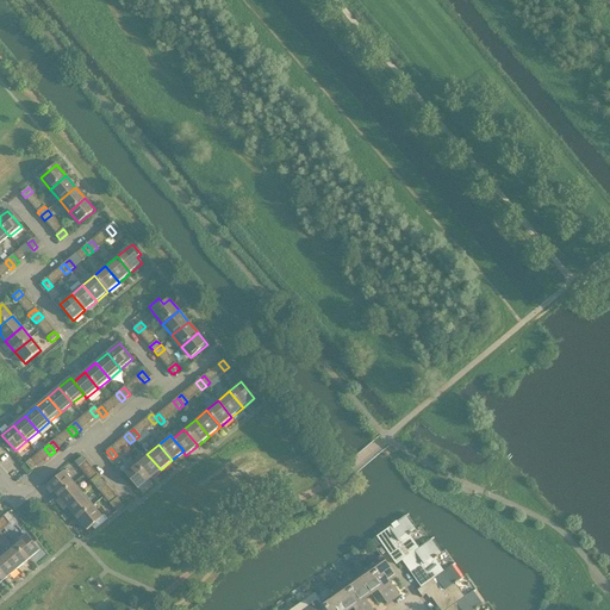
[(147,454),(136,464),(149,479),(161,470),(147,454)]
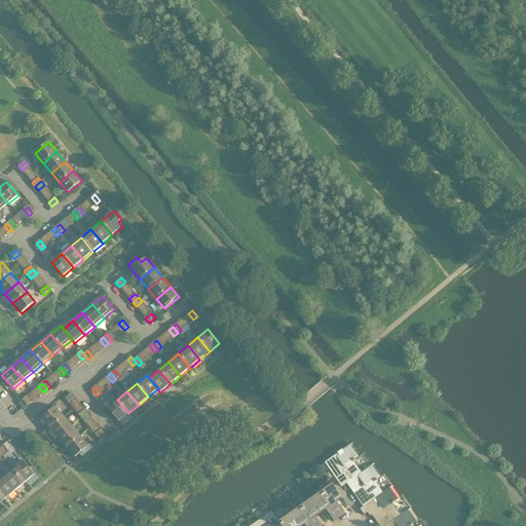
[(71,393),(65,399),(68,403),(74,398),(71,393)]
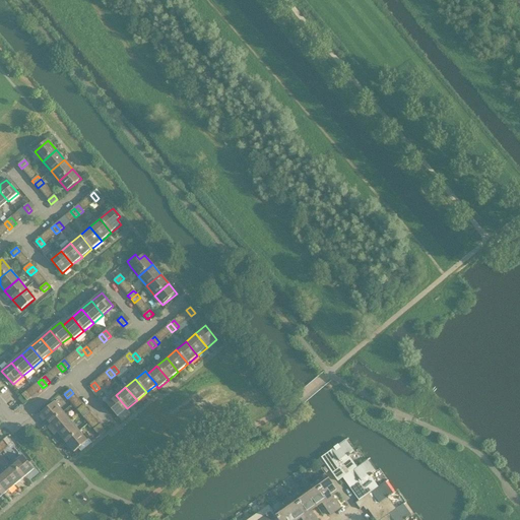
[(21,395),(27,401),(30,398),(25,392),(21,395)]
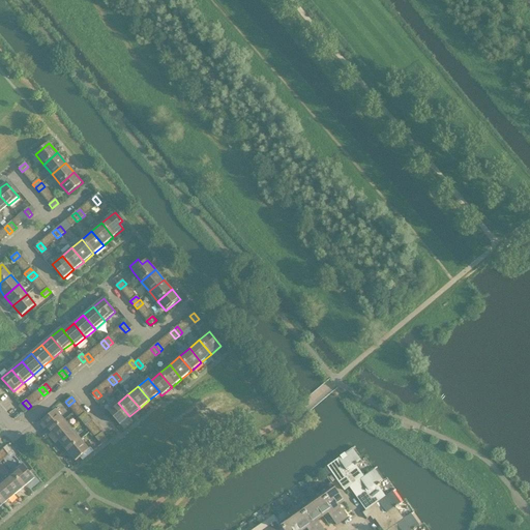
[(119,425),(129,416),(118,403),(108,411),(119,425)]
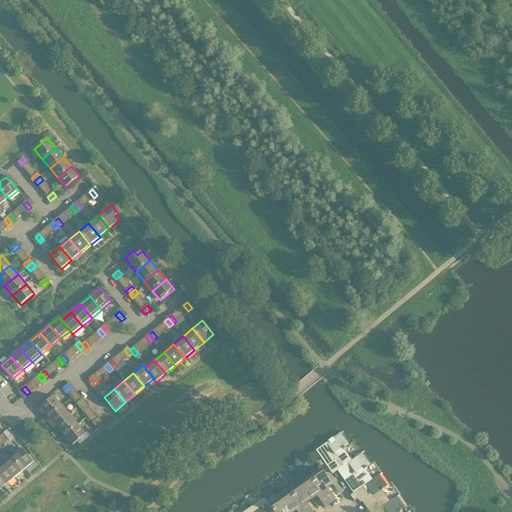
[(48,417),(62,406),(54,396),(40,407),(48,417)]
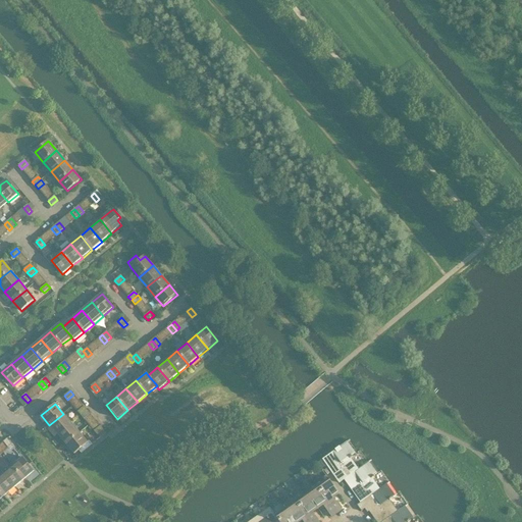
[(77,412),(81,416),(87,411),(84,407),(77,412)]
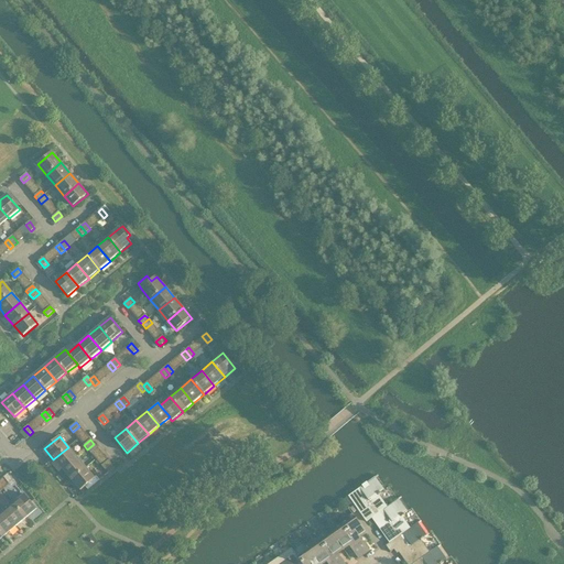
[(97,447),(94,444),(87,449),(90,453),(97,447)]
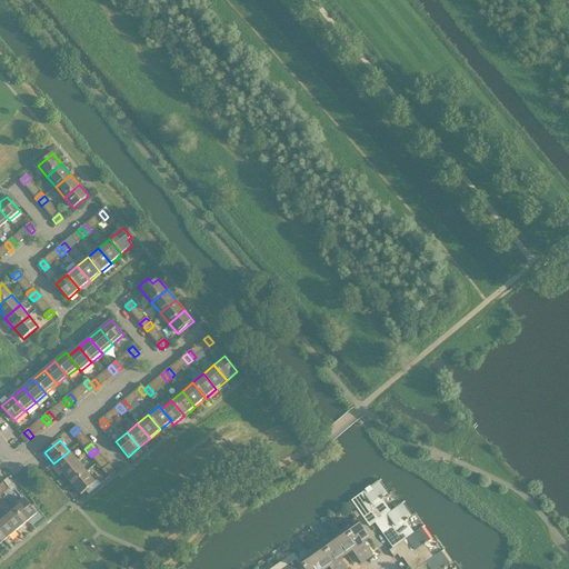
[(53,463),(62,473),(78,461),(69,451),(53,463)]
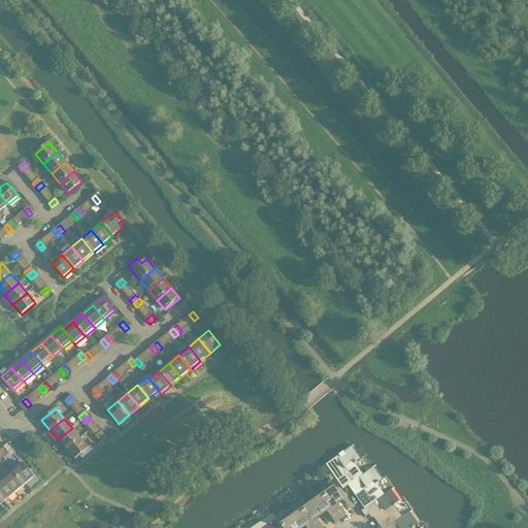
[(58,439),(66,450),(80,438),(72,428),(58,439)]
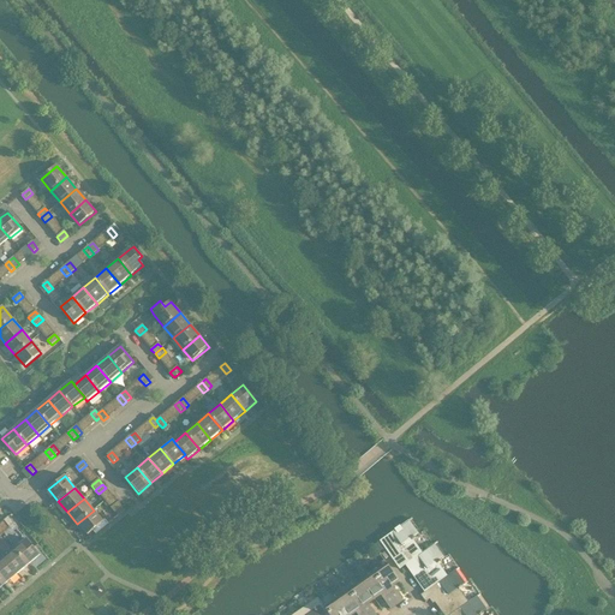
[(121,507),(118,502),(111,508),(114,513),(121,507)]
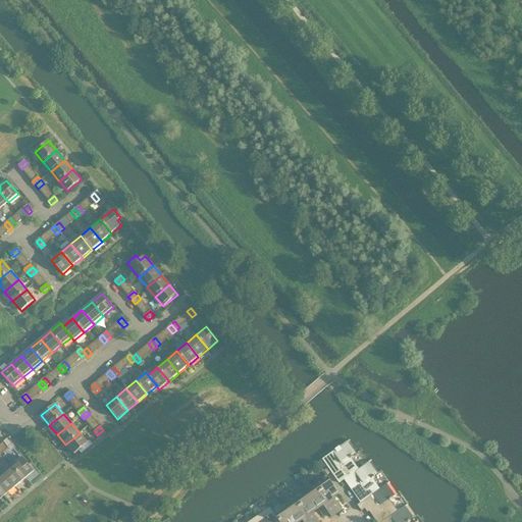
[(88,442),(80,433),(65,445),(74,455),(79,451),(82,454),(92,445),(89,441),(88,442)]
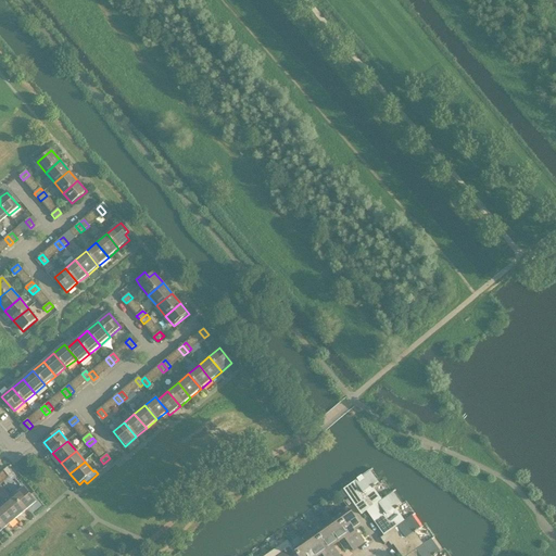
[(8,467),(3,471),(9,478),(13,474),(8,467)]
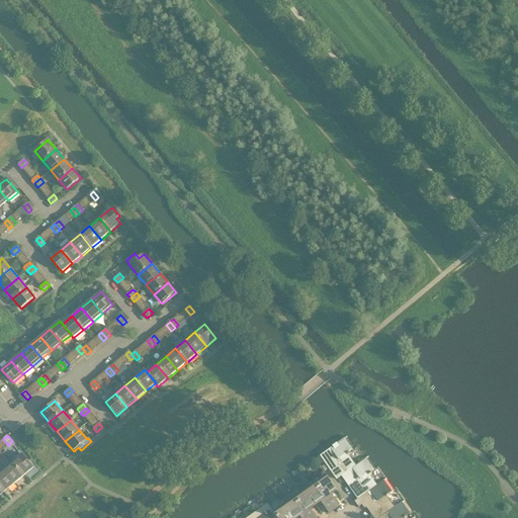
[(355,466),(355,465),(348,455),(349,454),(349,453),(353,450),(345,439),(347,437),(320,456),(336,480),(341,477),(341,476),(355,466)]
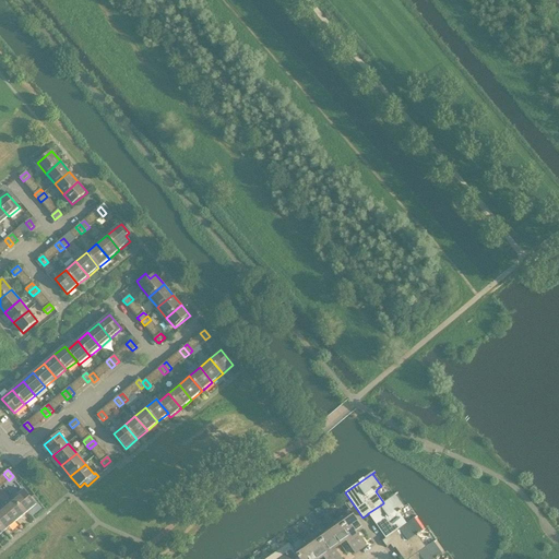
[(13,499),(25,513),(36,504),(24,490),(13,499)]
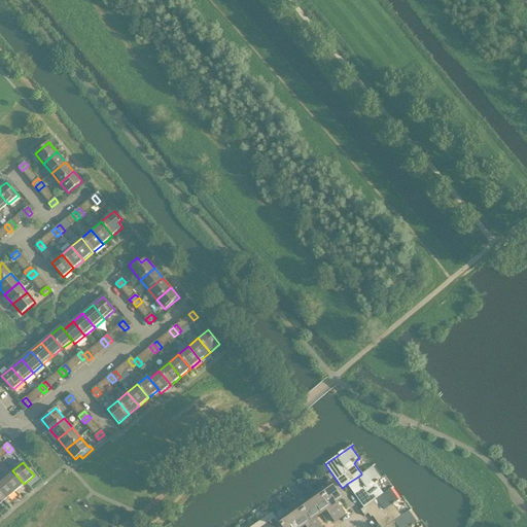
[(347,484),(347,485),(363,507),(383,494),(376,484),(378,482),(377,481),(381,479),(373,466),(375,465),(375,464),(361,473),(361,475),(347,484)]
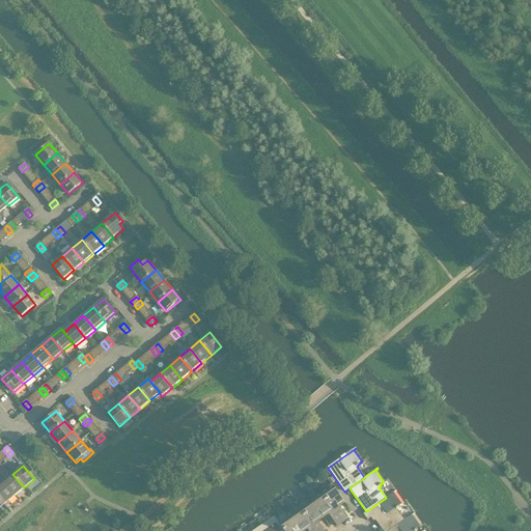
[(24,487),(12,474),(3,482),(15,496),(24,487)]
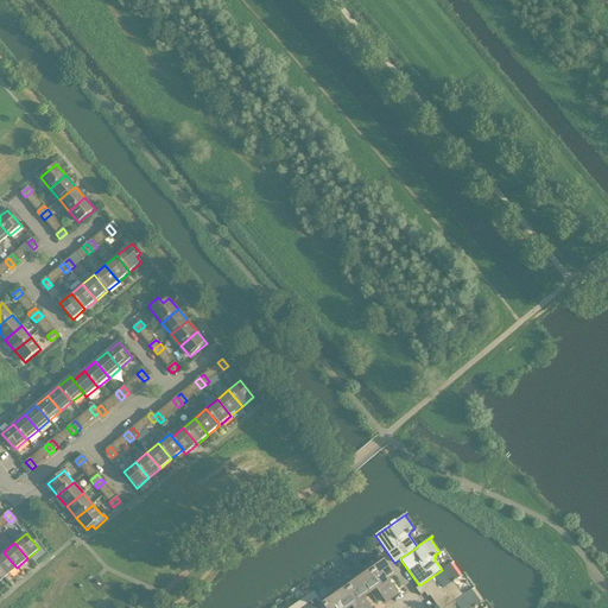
[(17,568),(4,552),(0,555),(0,570),(5,577),(17,568)]
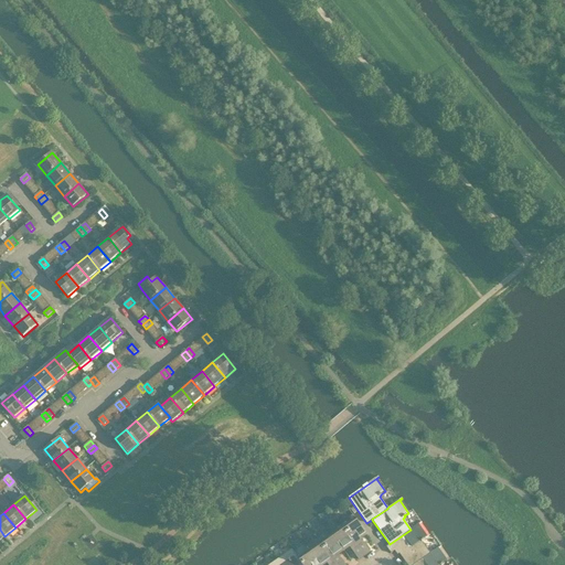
[(342,524),(344,528),(364,556),(370,552),(361,540),(366,535),(353,516),(342,524)]
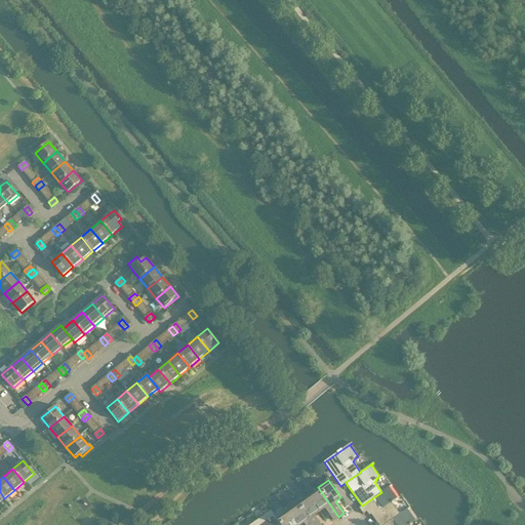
[(362,506),(359,509),(363,515),(368,511),(377,524),(385,524),(400,515),(400,514),(392,503),(394,502),(394,501),(397,498),(389,487),(392,485),(391,485),(381,492),(362,506)]
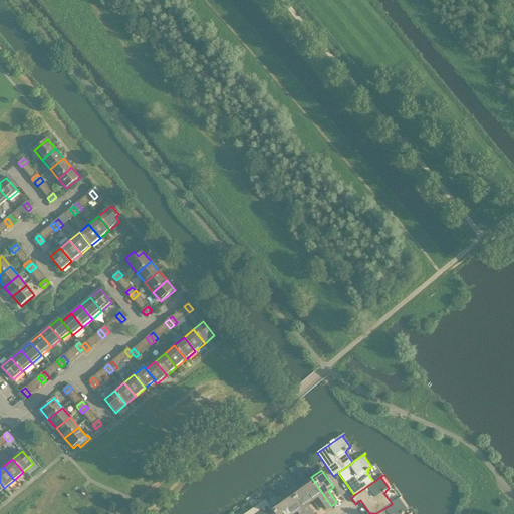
[(313,480),(302,487),(313,502),(318,498),(326,509),(331,506),(313,480)]
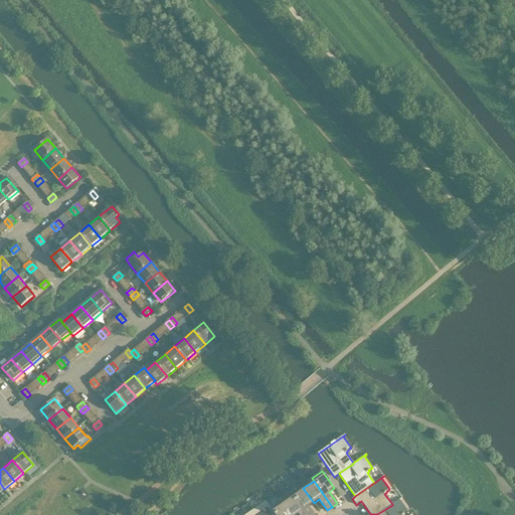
[(314,514),(308,506),(314,503),(303,488),(293,495),(306,514),(314,514)]
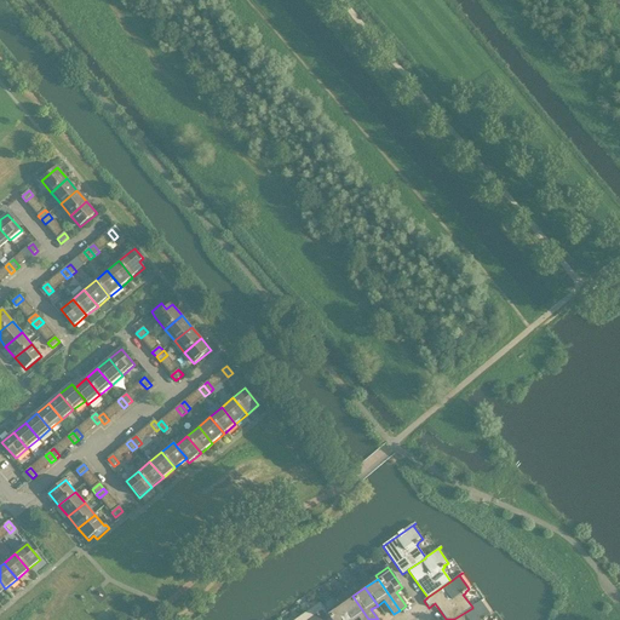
[(368,619),(352,596),(340,604),(350,619),(355,619),(359,618),(360,619),(368,619)]
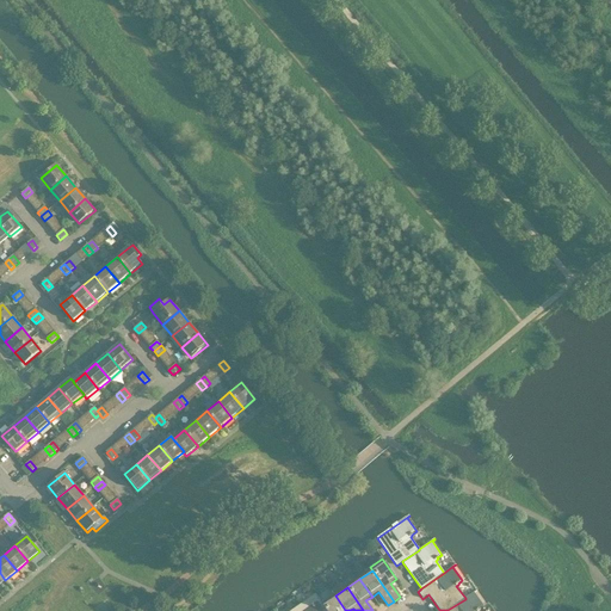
[(466,599),(448,610),(479,610),(480,610),(479,610),(483,606),(474,593),(477,591),(476,591),(466,598),(466,599)]
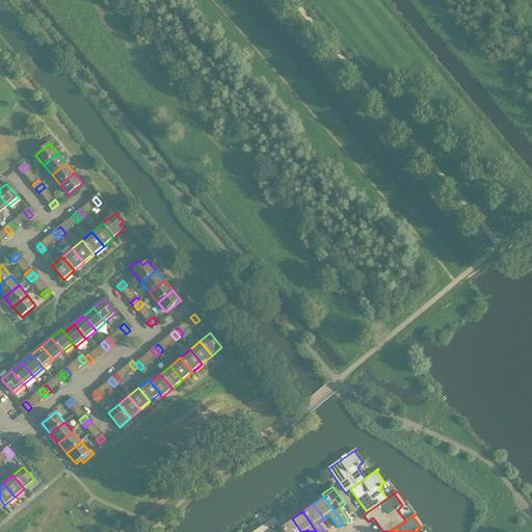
[(284,531),(281,527),(280,526),(281,525),(275,517),(259,529),(260,531),(284,531)]
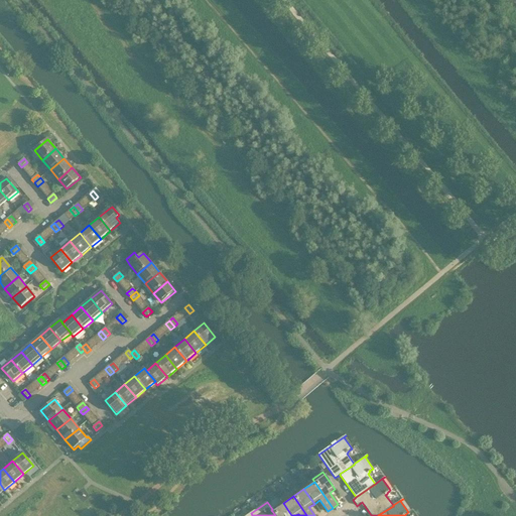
[(291,515),(283,503),(272,511),(275,515),(291,515)]
